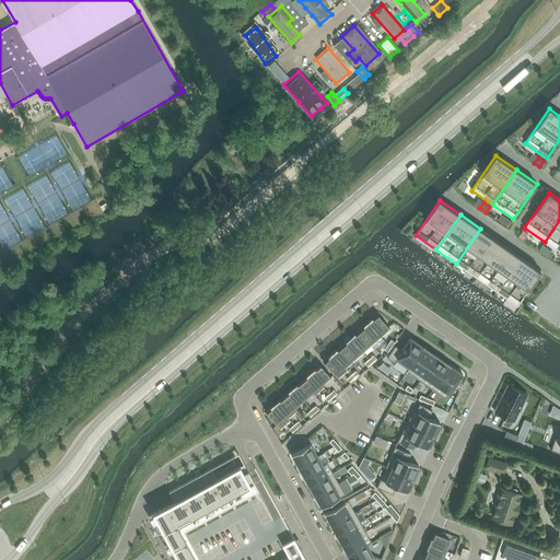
[(559,220),(545,242),(559,252),(559,220)]
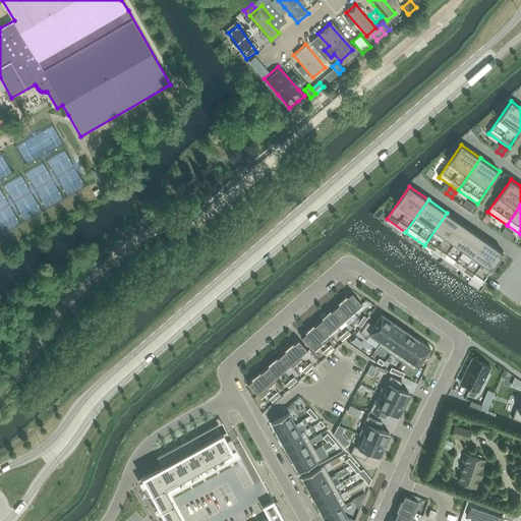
[(381,210),(373,216),(379,220),(385,215),(381,210)]
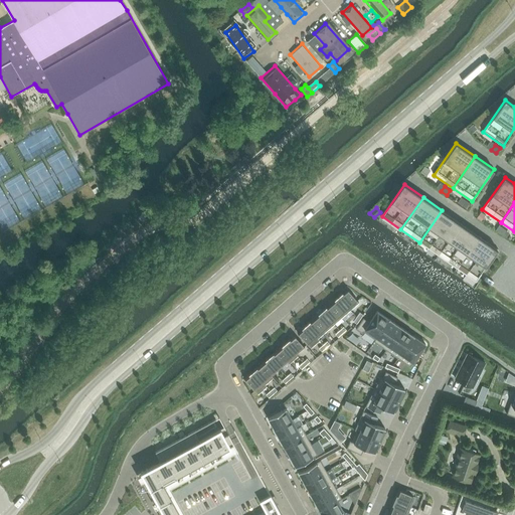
[(461,223),(442,210),(419,242),(439,255),(461,223)]
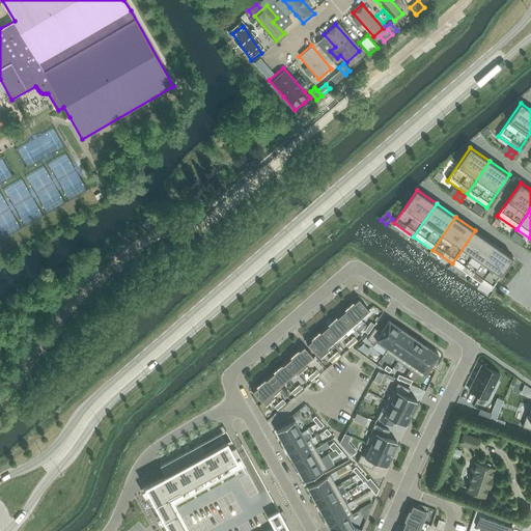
[(496,219),(492,225),(496,228),(500,222),(496,219)]
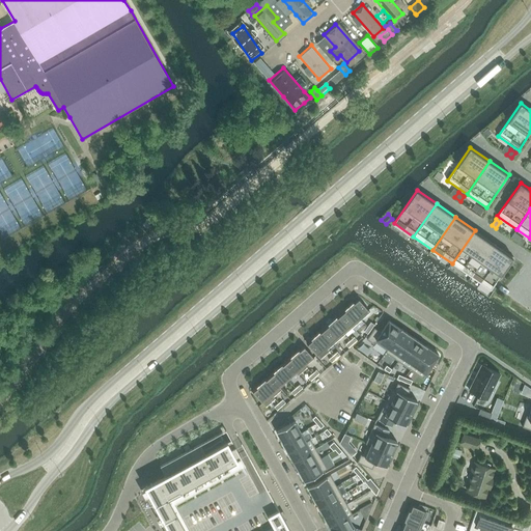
[(495,244),(475,230),(452,263),(471,277),(495,244)]
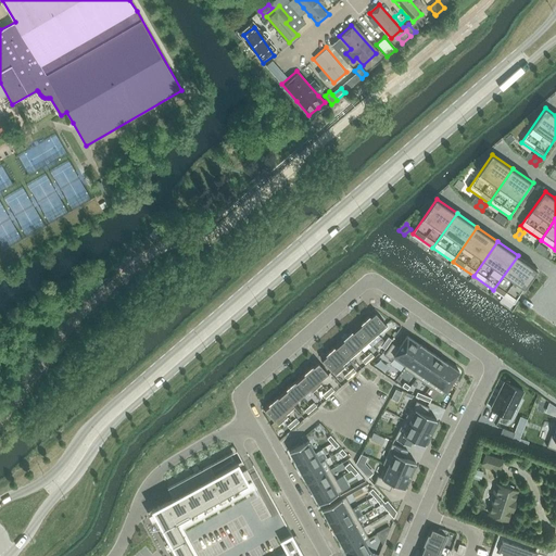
[(538,269),(518,255),(493,290),(514,304),(538,269)]
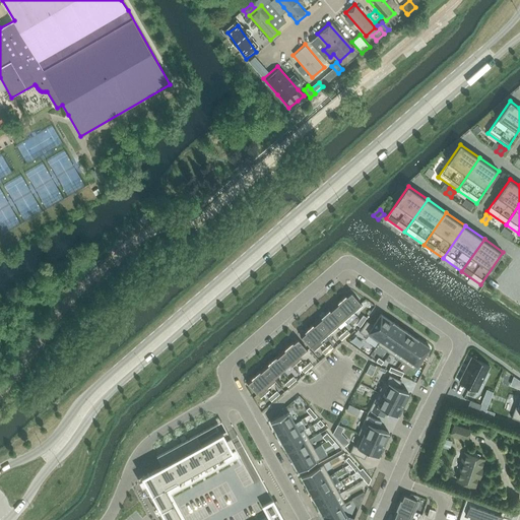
[(350,291),(341,300),(353,313),(363,306),(350,291)]
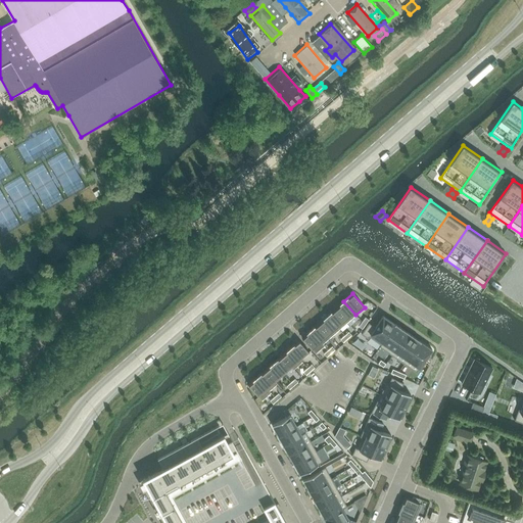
[(343,301),(335,308),(347,322),(355,315),(343,301)]
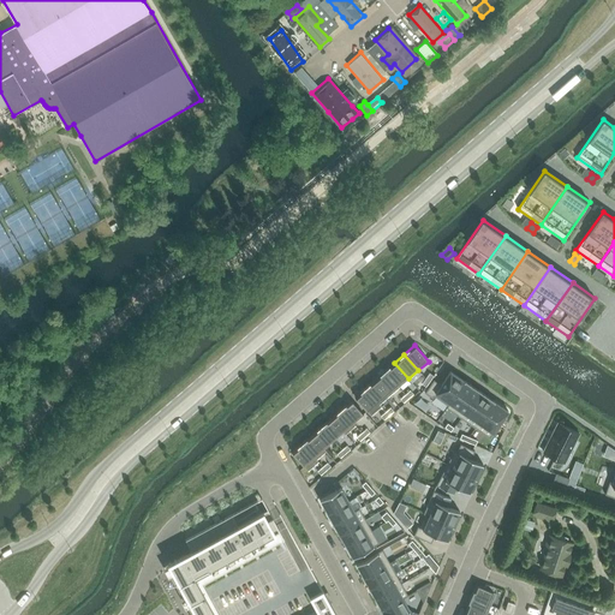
[(394,363),(384,371),(399,387),(408,378),(394,363)]
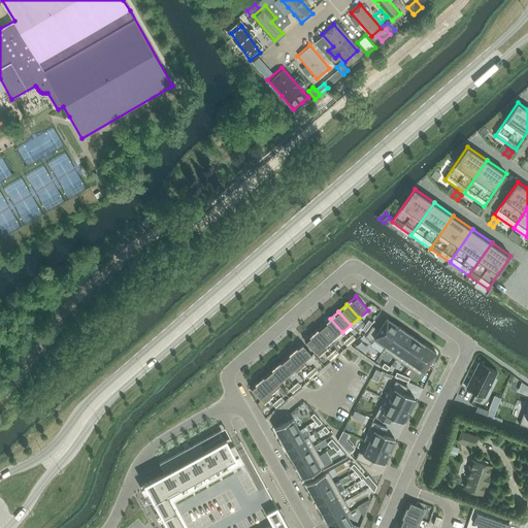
[(330,319),(322,326),(334,340),(342,332),(330,319)]
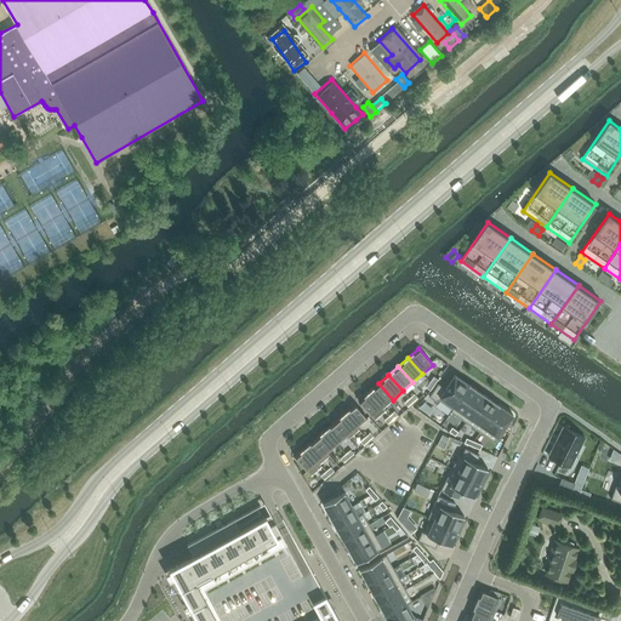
[(439,400),(453,409),(453,410),(469,385),(455,375),(445,388),(438,383),(429,397),(437,403),(439,400)]
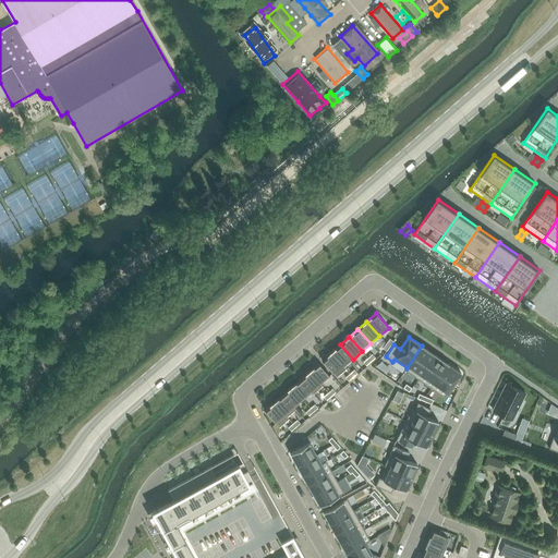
[(340,344),(331,352),(344,367),(344,366),(353,360),(340,344)]
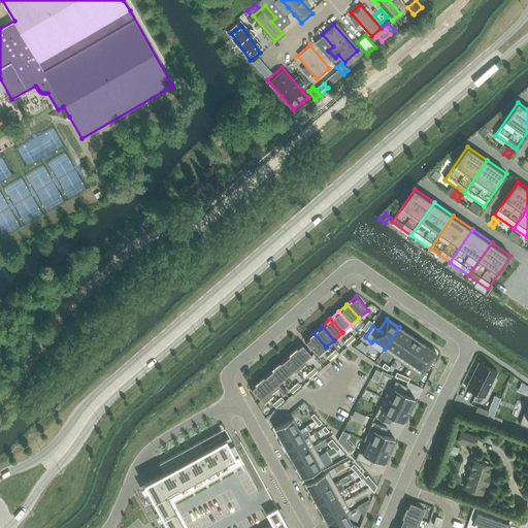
[(396,359),(411,336),(399,327),(385,349),(385,348),(383,350),(396,359)]
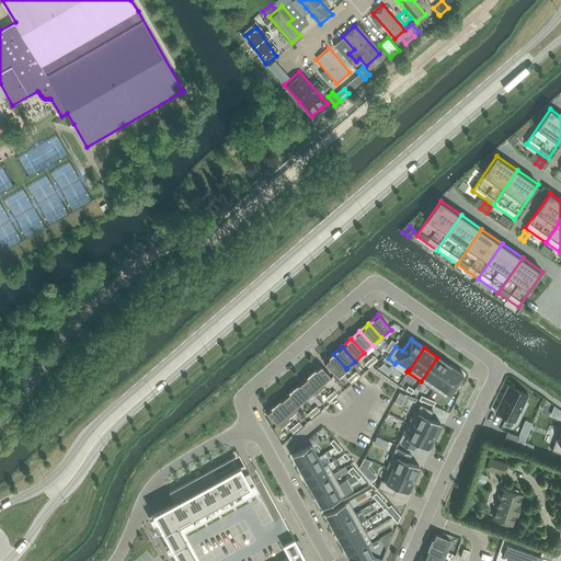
[(333,354),(323,363),(339,379),(348,370),(346,368),(346,369),(333,354)]
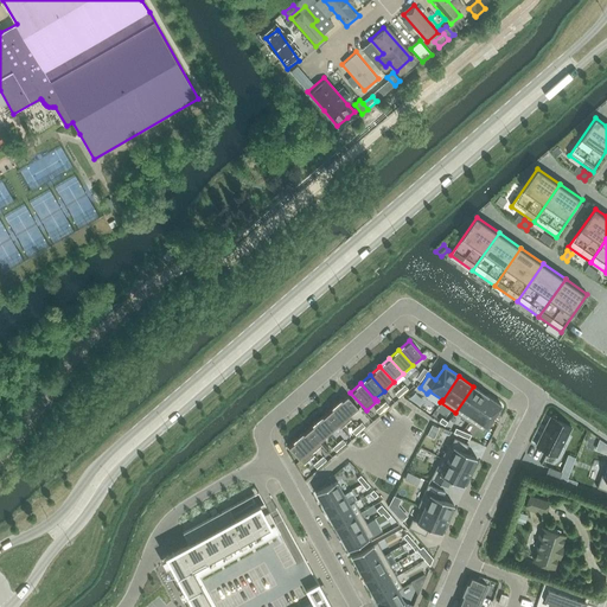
[(470,422),(487,396),(473,387),(455,413),(470,422)]
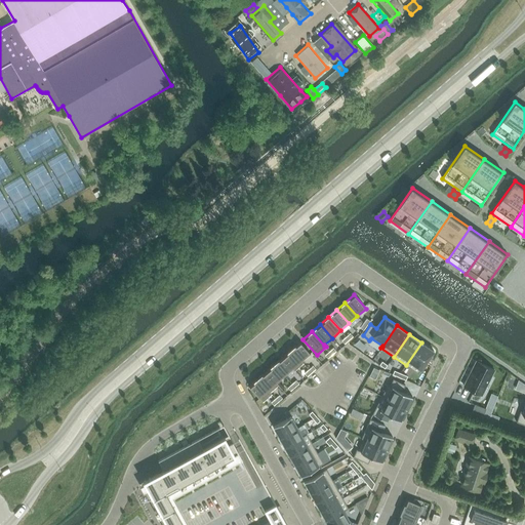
[(299,341),(291,349),(301,361),(311,354),(299,341)]
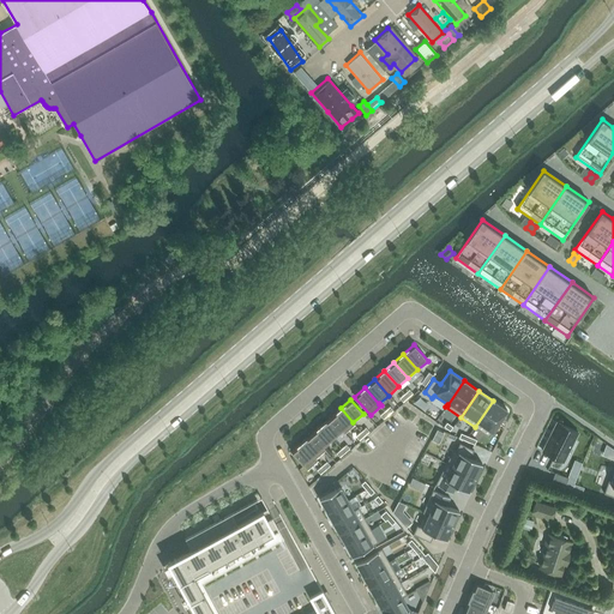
[(507,410),(493,401),(475,427),(489,438),(507,410)]
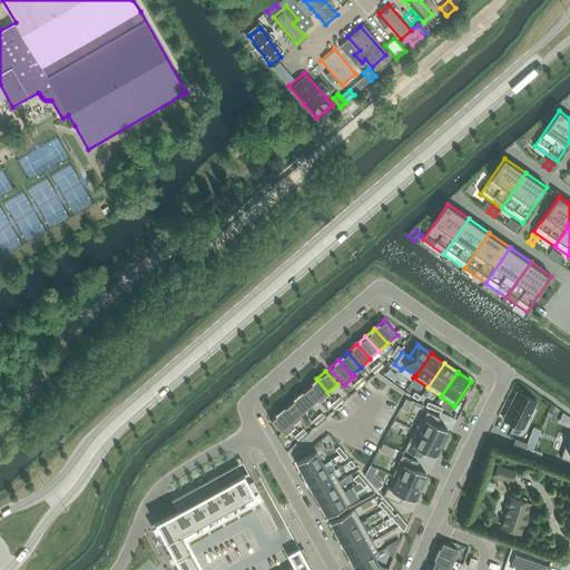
[(316,379),(307,387),(318,400),(318,401),(320,403),(330,394),(327,392),(316,379)]
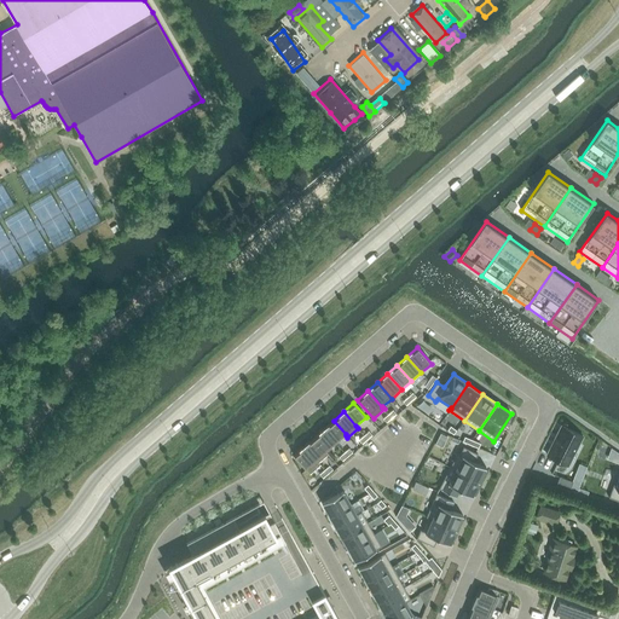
[(334,421),(324,429),(336,444),(346,435),(346,434),(334,421)]
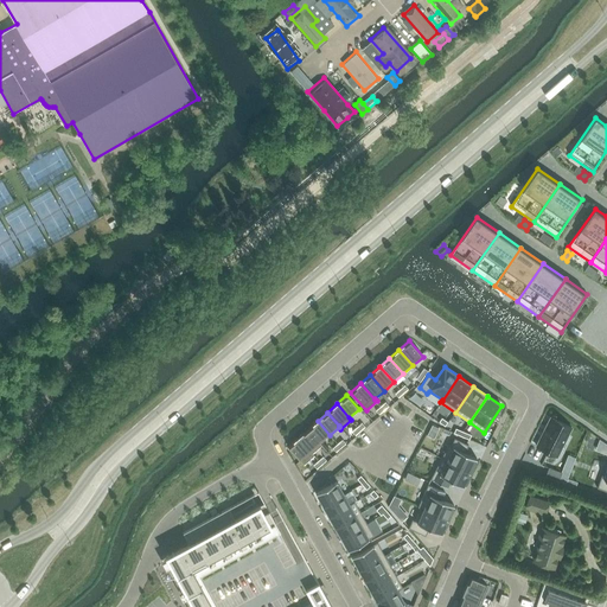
[(557,457),(572,428),(550,417),(536,446),(557,457)]
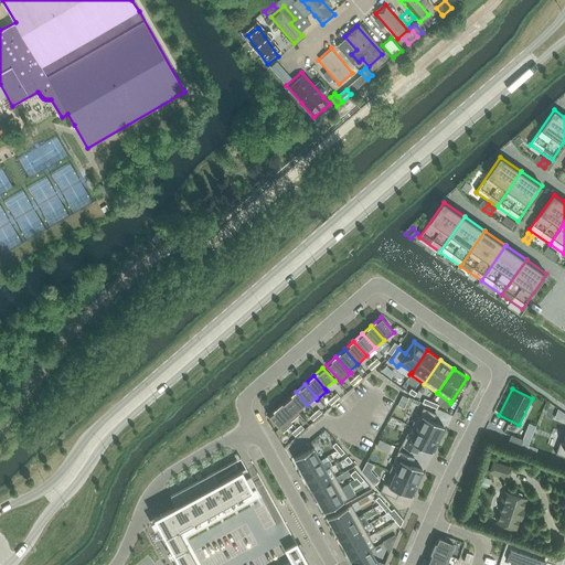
[(306,404),(295,392),(286,400),(297,412),(306,404)]
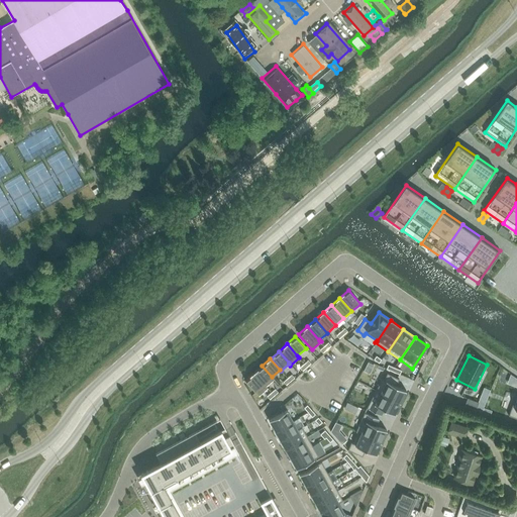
[(262,366),(253,373),(268,389),(268,388),(276,381),(273,377),(273,378),(262,366)]
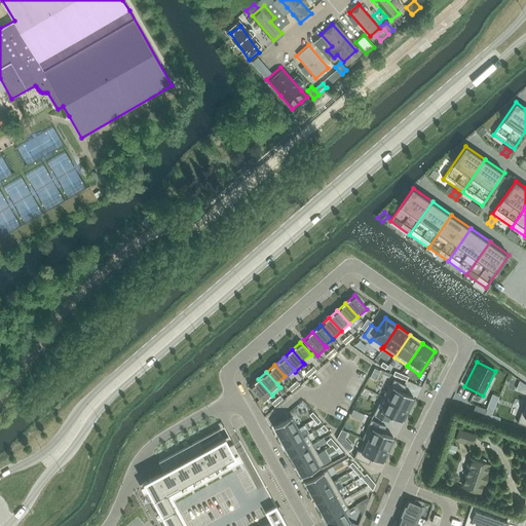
[(258,379),(250,387),(265,405),(274,397),(272,395),(272,396),(258,379)]
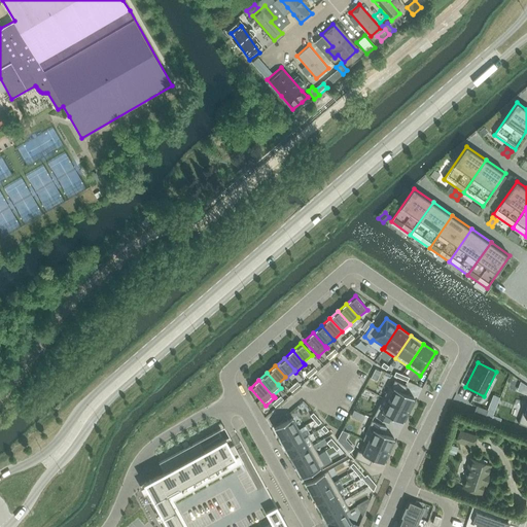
[(408,411),(414,398),(403,393),(407,386),(394,380),(391,387),(389,386),(383,397),(408,411)]
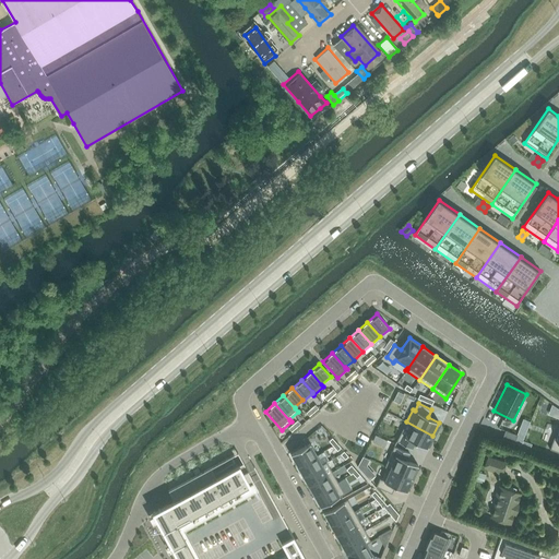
[(427,448),(432,436),(406,421),(396,441),(412,449),(415,442),(427,448)]
